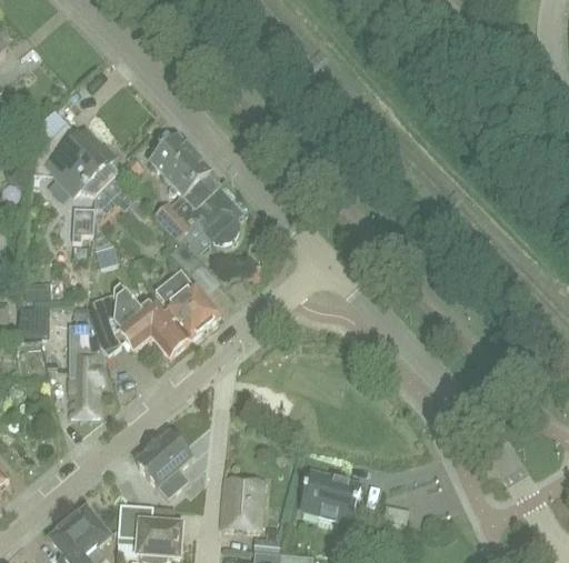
[(36,150),(33,174),(40,174),(48,167),(73,194),(112,158),(85,129),(63,149),(51,137),(36,150)]
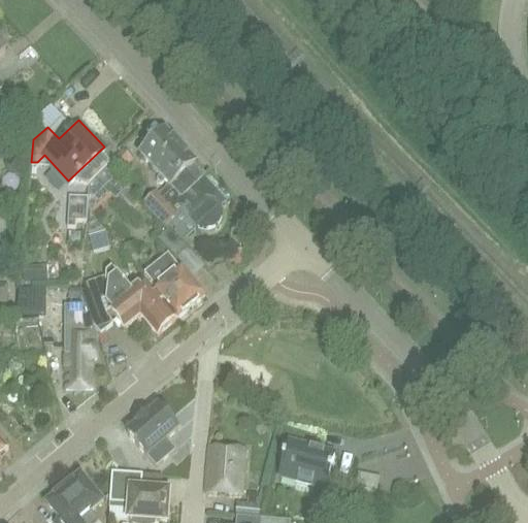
[(165,128),(139,152),(159,172),(157,174),(157,176),(160,180),(162,180),(164,177),(169,183),(160,191),(156,186),(141,200),(164,225),(177,238),(194,221),(198,223),(202,225),(207,225),(211,223),(215,221),(218,218),(220,213),(221,209),(220,203),(218,200),(225,194),(205,172),(193,160),(195,159),(165,128)]
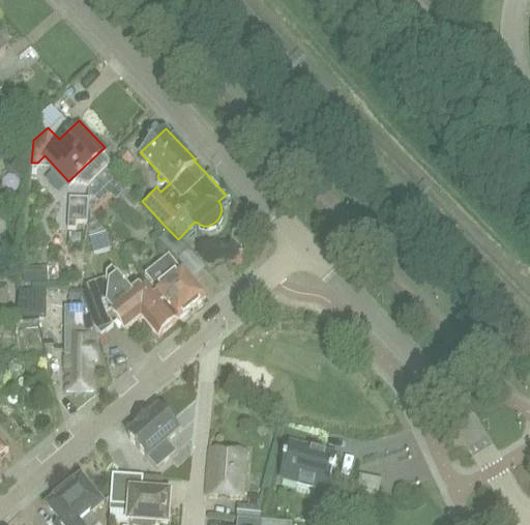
[(123,148),(106,164),(115,173),(133,157),(123,148)]
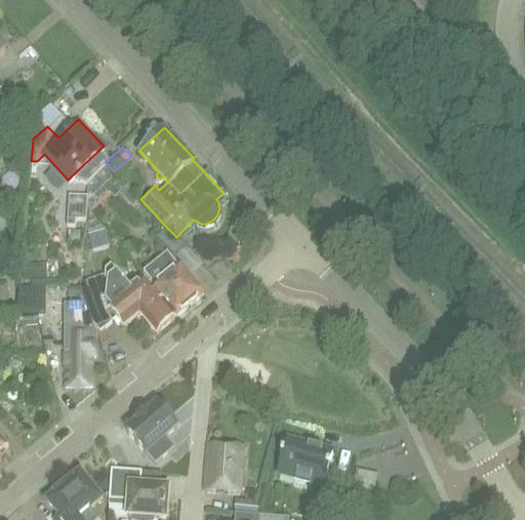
[(124,183),(114,171),(105,162),(93,173),(88,178),(86,201),(90,205),(87,231),(92,231),(103,229),(108,225),(93,208),(111,192),(113,194),(124,183)]
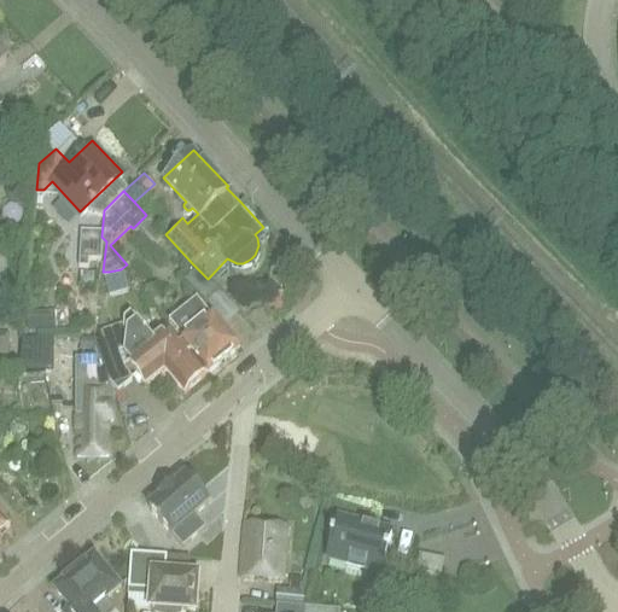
[(239,343),(223,324),(211,309),(209,312),(197,297),(170,318),(182,332),(179,337),(205,369),(239,343)]
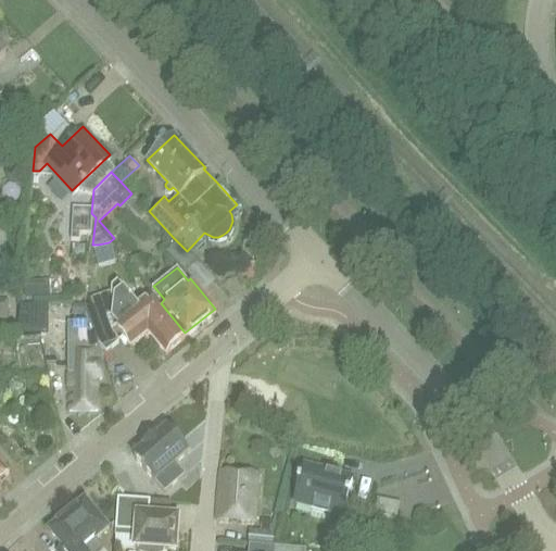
[(164,299),(153,286),(149,289),(151,292),(146,297),(146,296),(137,302),(116,278),(111,283),(111,288),(91,295),(93,301),(85,304),(98,340),(105,348),(118,337),(110,326),(105,313),(111,311),(111,317),(113,321),(114,321),(113,322),(129,341),(147,327),(164,349),(185,333),(161,303),(164,299)]
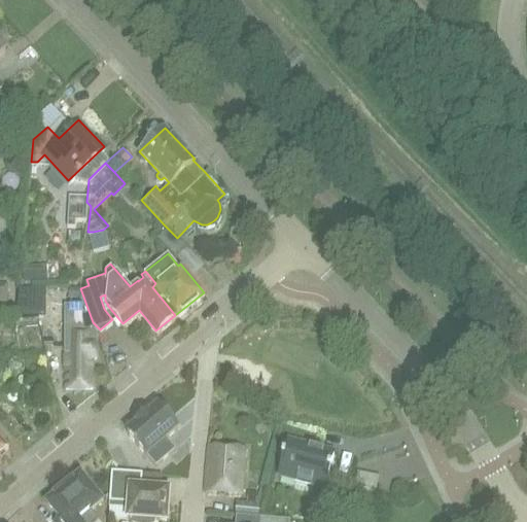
[(38,289),(40,310),(59,309),(58,288),(38,289)]
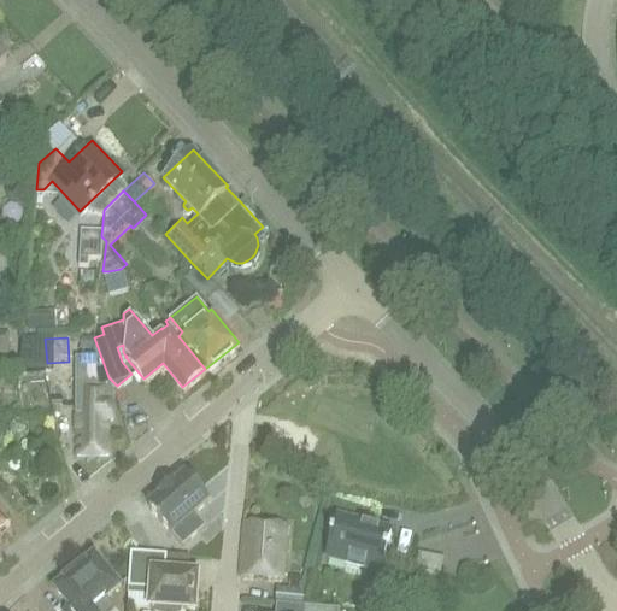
[(110,382),(80,381),(80,407),(75,407),(74,448),(106,450),(107,416),(113,416),(113,393),(109,393),(110,382)]
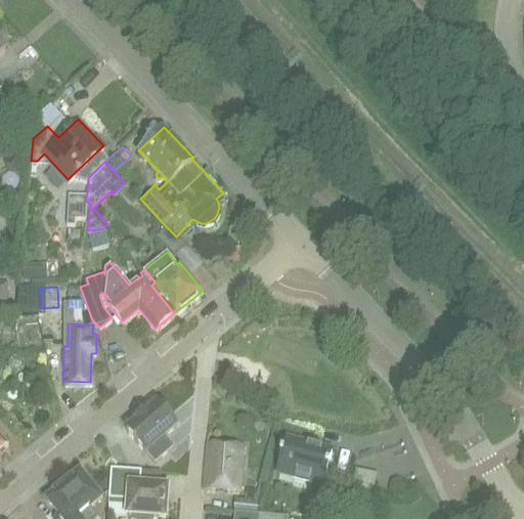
[(165,432),(176,423),(158,400),(147,409),(146,408),(136,418),(137,419),(126,427),(144,449),(145,449),(155,461),(174,443),(165,432)]
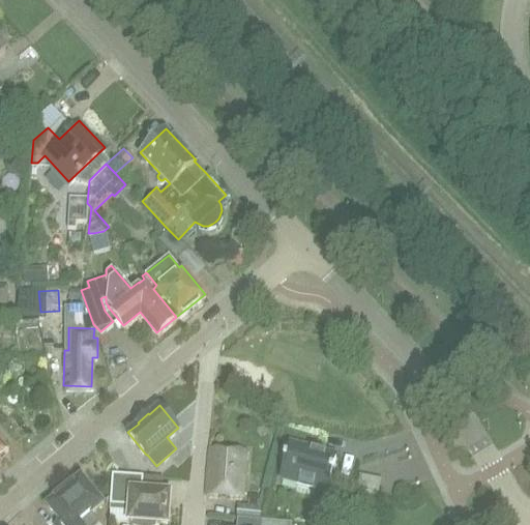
[(329,477),(335,454),(289,442),(281,475),(325,487),(320,507),(337,512),(345,482),(329,477)]
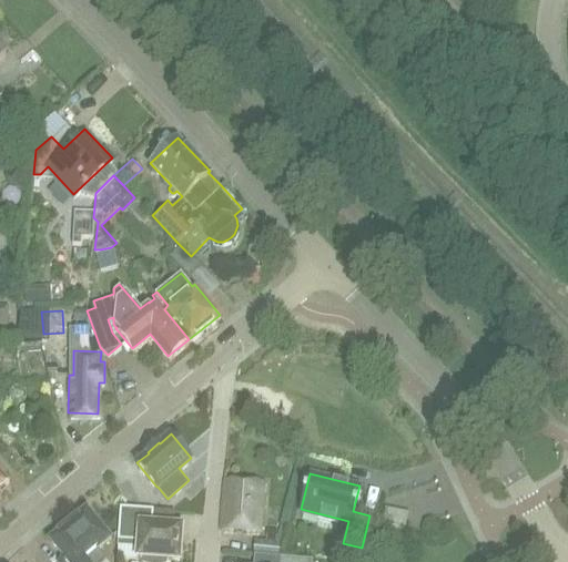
[(260,529),(264,479),(225,476),(221,525),(260,529)]
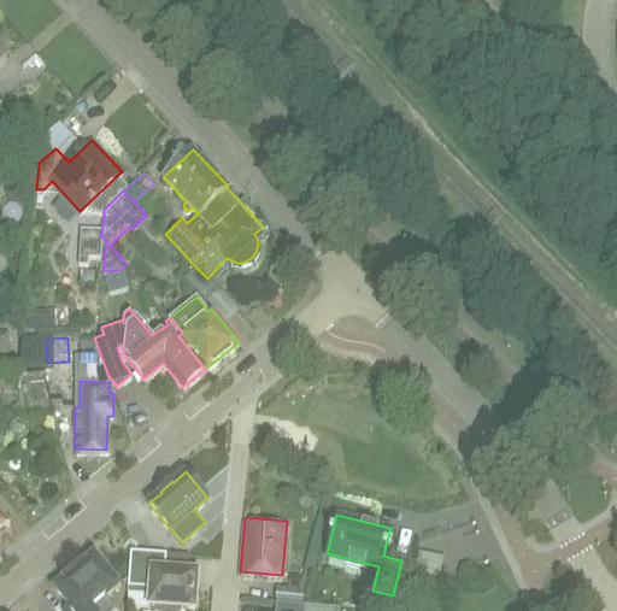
[(154,603),(154,606),(159,609),(164,610),(169,610),(175,609),(178,607),(180,605),(194,605),(197,570),(165,568),(166,550),(130,547),(128,583),(150,585),(148,603),(154,603)]
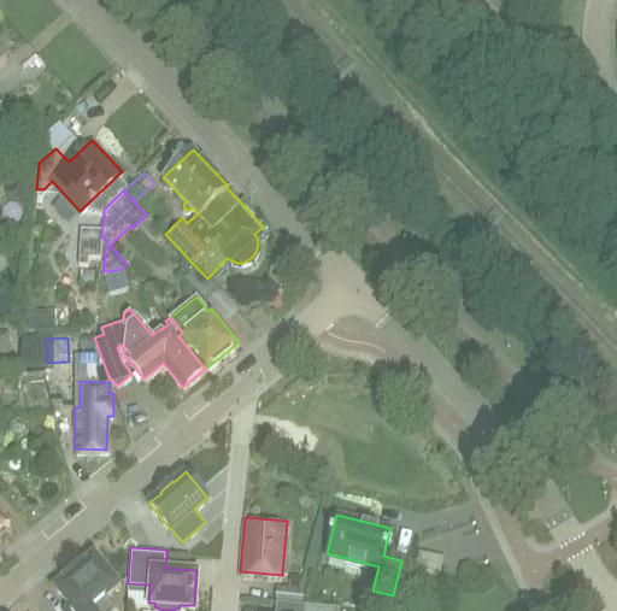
[(63,576),(54,585),(69,601),(63,607),(65,610),(109,610),(116,605),(105,593),(119,581),(93,550),(84,558),(83,557),(62,575),(63,576)]
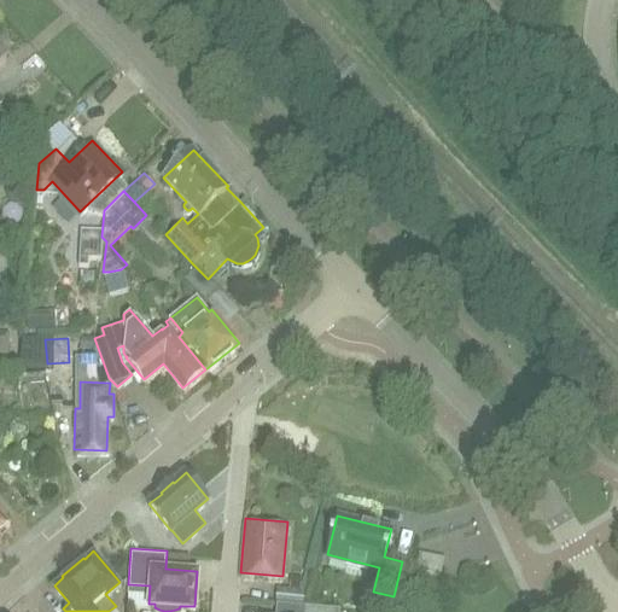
[(303,602),(304,587),(278,584),(277,600),(303,602)]
